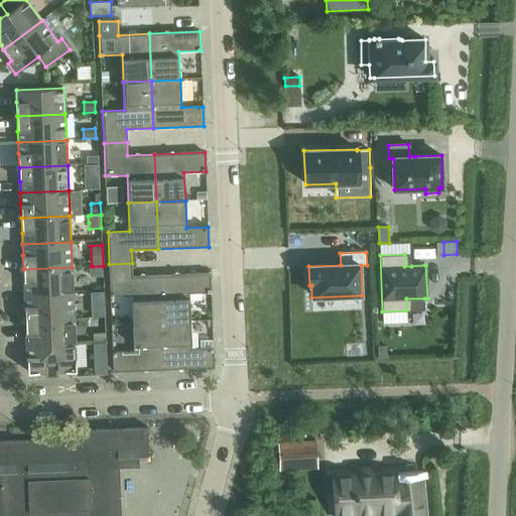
[(132,263),(109,264),(110,296),(132,295),(133,324),(161,323),(160,275),(132,276),(132,263)]
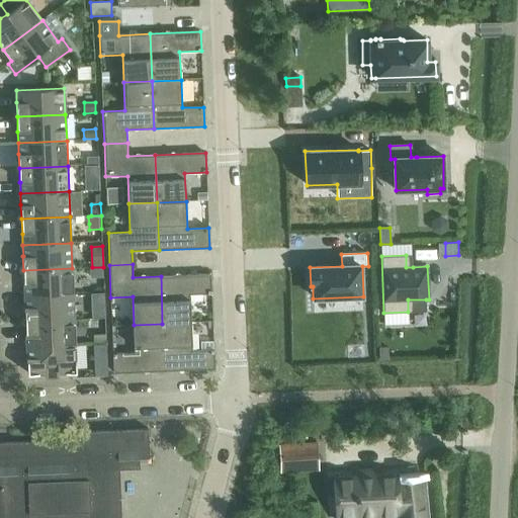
[(92,267),(91,267),(92,277),(103,277),(103,267),(92,267)]
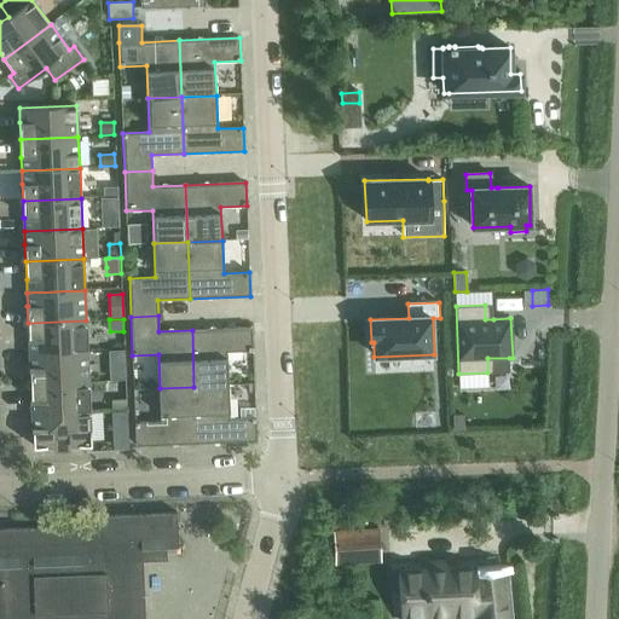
[(86,320),(28,323),(29,340),(29,353),(87,351),(86,320)]
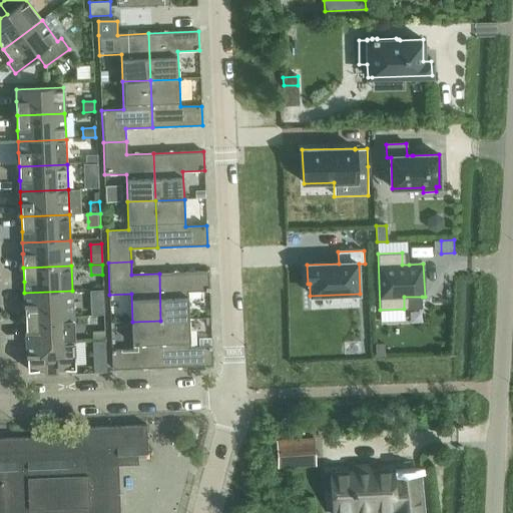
[(208,272),(159,274),(160,321),(189,319),(188,292),(209,291),(208,272)]
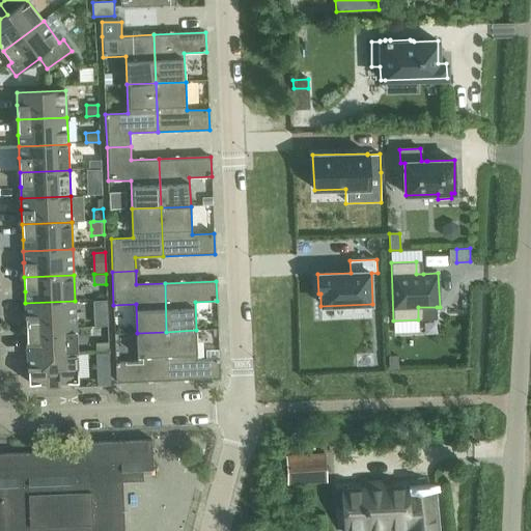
[(75,301),(25,303),(26,314),(26,329),(76,328),(75,301)]
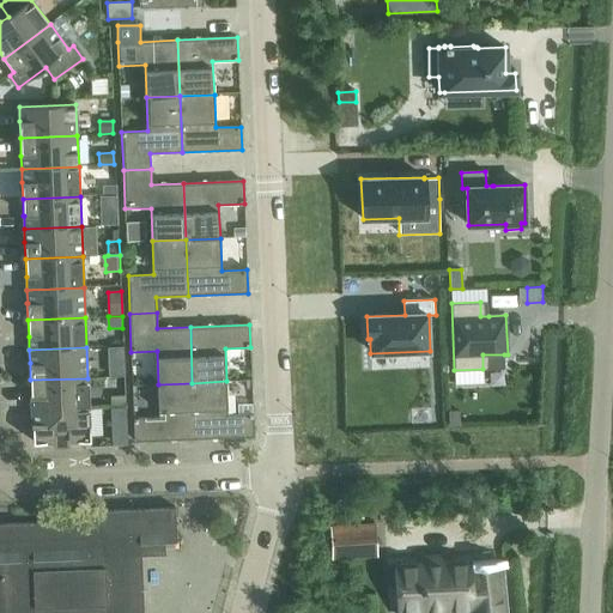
[(125,362),(109,362),(110,377),(125,376),(125,362)]
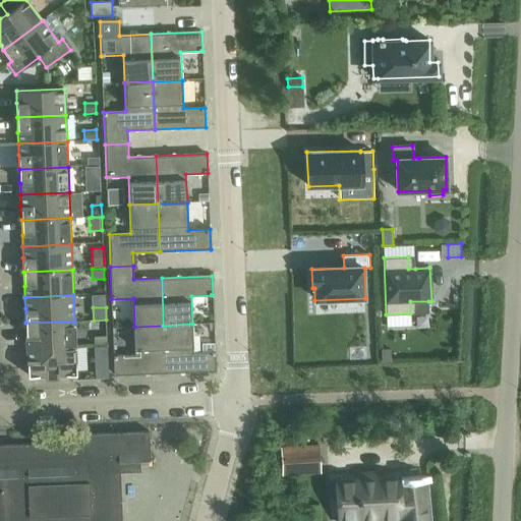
[(74,322),(25,323),(26,338),(26,349),(75,347),(74,322)]
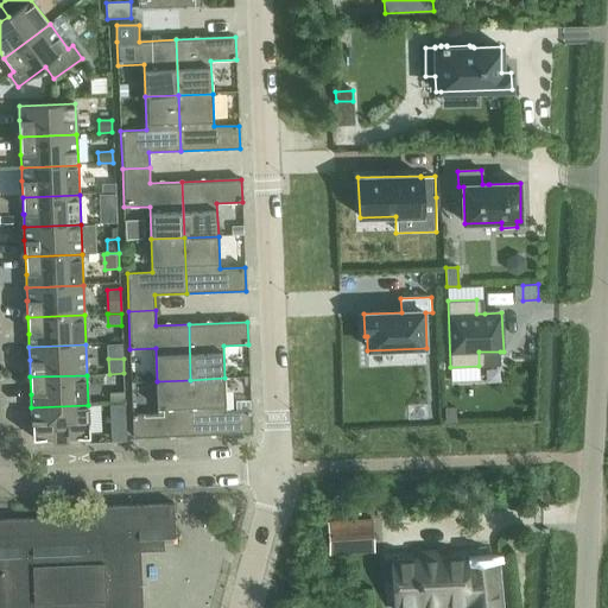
[(225,378),(190,380),(192,436),(252,434),(251,410),(226,411),(225,378)]
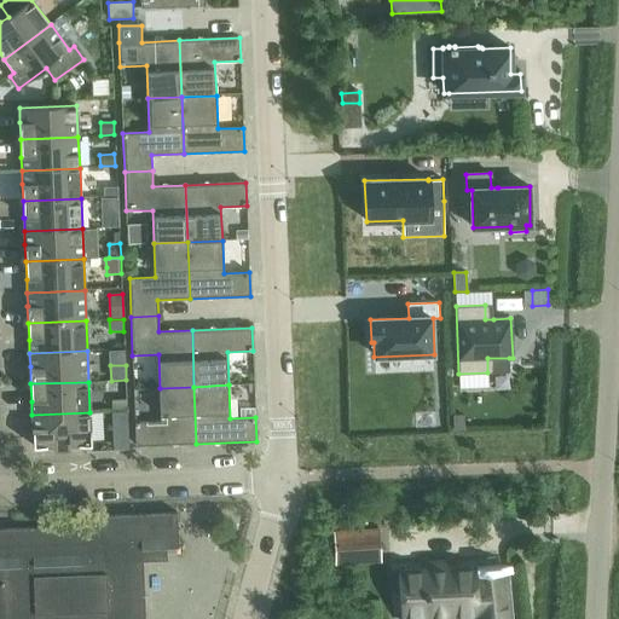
[(194,387),(160,388),(161,421),(136,422),(136,446),(196,444),(194,387)]
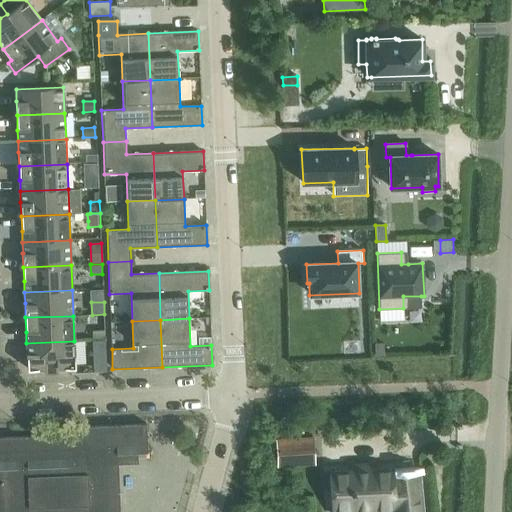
[(105,330),(92,331),(92,340),(105,339),(105,330)]
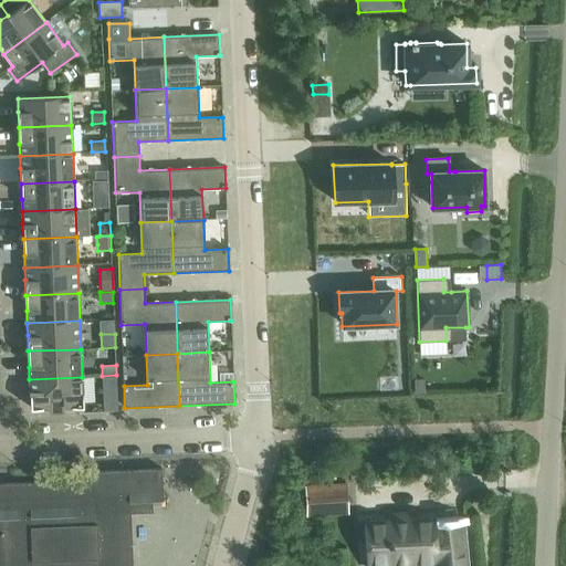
[(82,377),(29,379),(30,391),(30,408),(83,406),(82,377)]
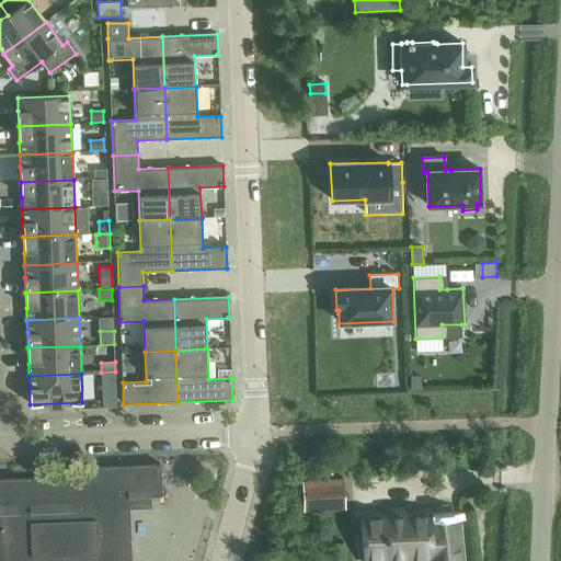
[(420,377),(411,377),(411,389),(421,389),(420,377)]
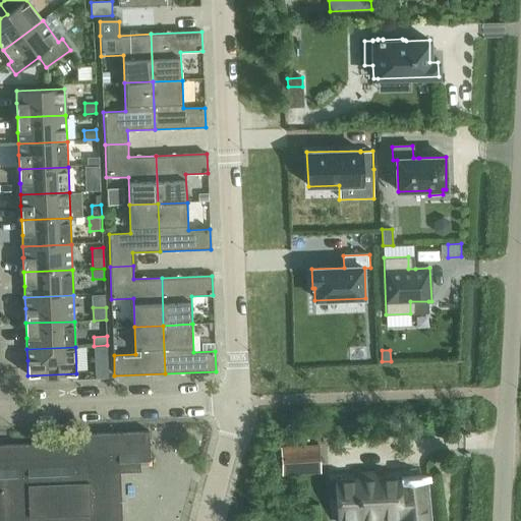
[(0,445),(0,520),(122,520),(120,472),(140,471),(140,461),(151,461),(149,431),(87,435),(87,442),(0,445)]
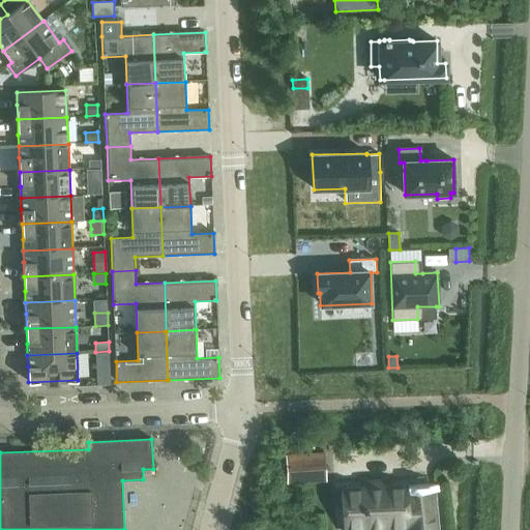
[(323,467),(322,453),(283,455),(284,470),(323,467)]
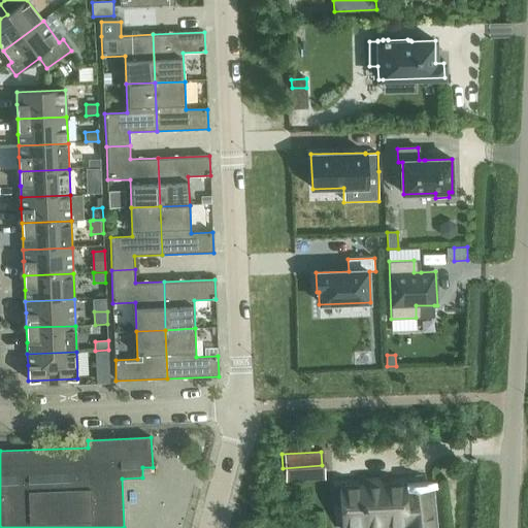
[(433,527),(430,489),(404,491),(404,485),(341,488),(342,527),(389,527),(390,527),(405,527),(433,527)]
